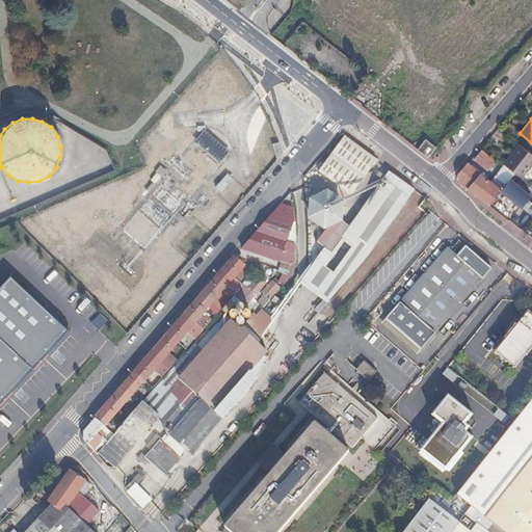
[(197,144),(217,162),(224,154),(205,136),(197,144)]
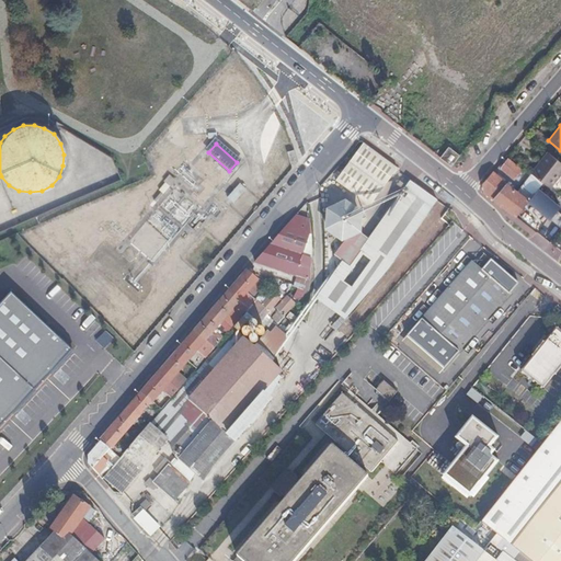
[(451,165),(460,155),(450,147),(442,158),(451,165)]
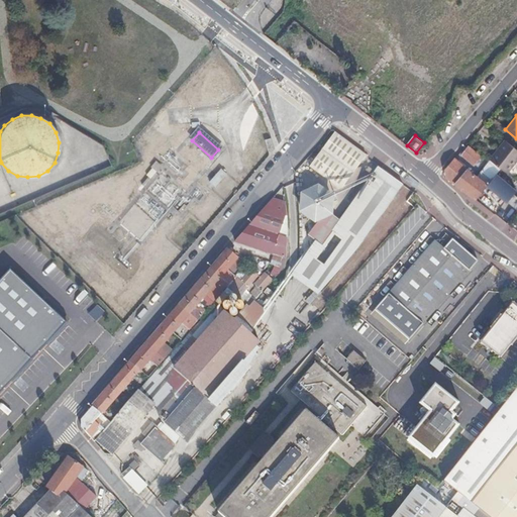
[(371,161),(367,158),(339,138),(314,172),(345,194),(371,161)]
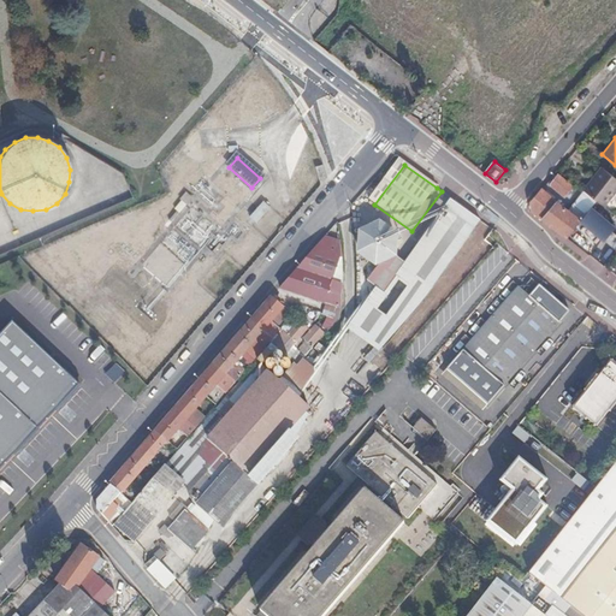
[(594,201),(602,206),(615,189),(615,181),(600,167),(582,190),(584,191),(594,201)]
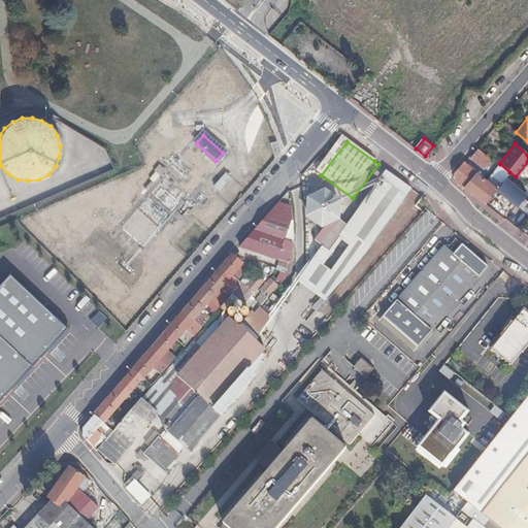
[(484,169),(492,158),(490,156),(488,159),(477,151),(470,159),(484,169)]
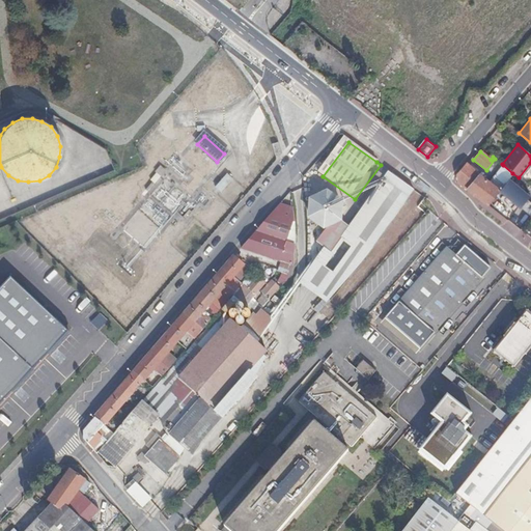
[(457,182),(487,204),(488,204),(512,173),(503,165),(490,183),(467,164),(466,163),(458,172),(457,182)]
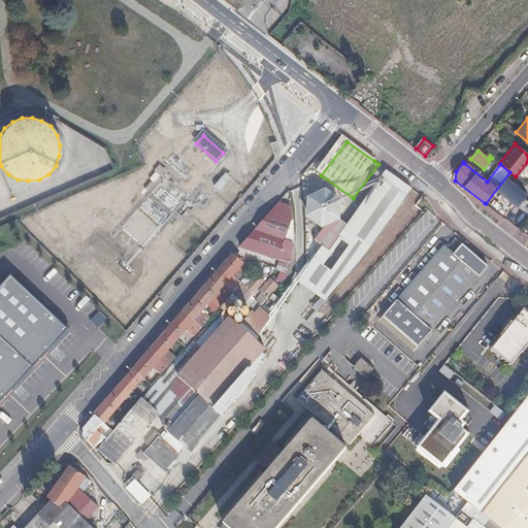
[(154,172),(159,176),(164,171),(159,167),(154,172)]
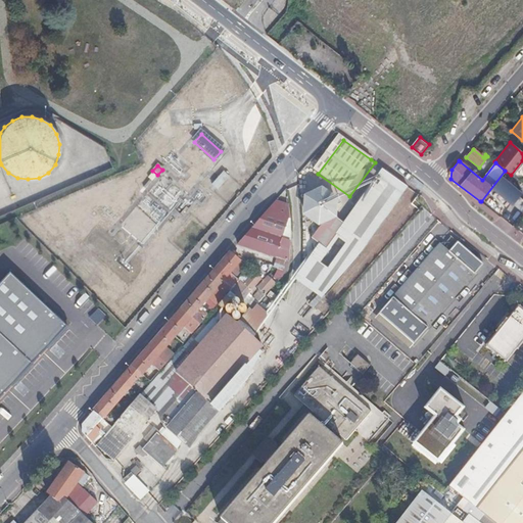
[(355,256),(407,186),(381,168),(341,223),(337,219),(319,226),(310,237),(318,243),(293,279),(320,297),(355,256)]
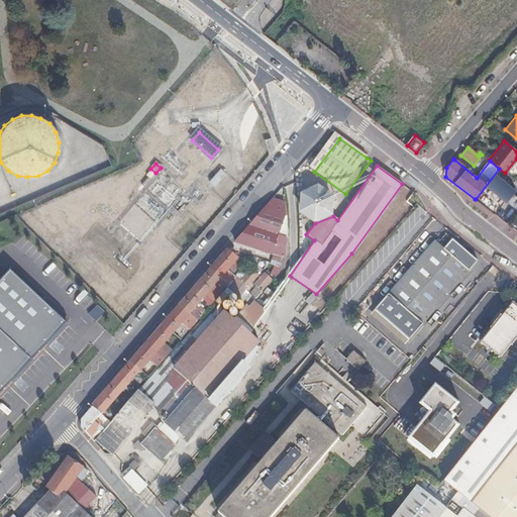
[(220,168),(213,184),(221,188),(229,172),(220,168)]
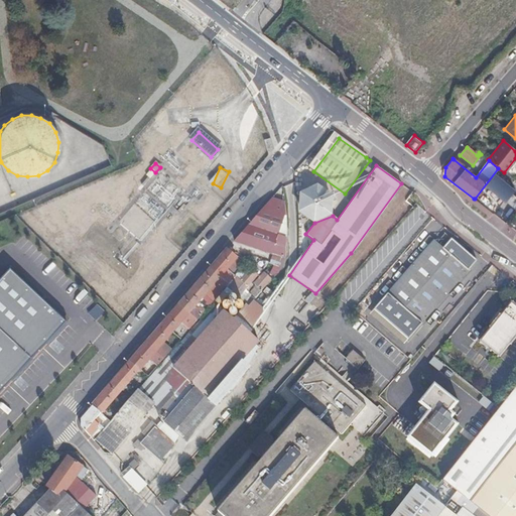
[(489,179),(485,184),(505,202),(512,194),(514,190),(494,173),(489,179)]
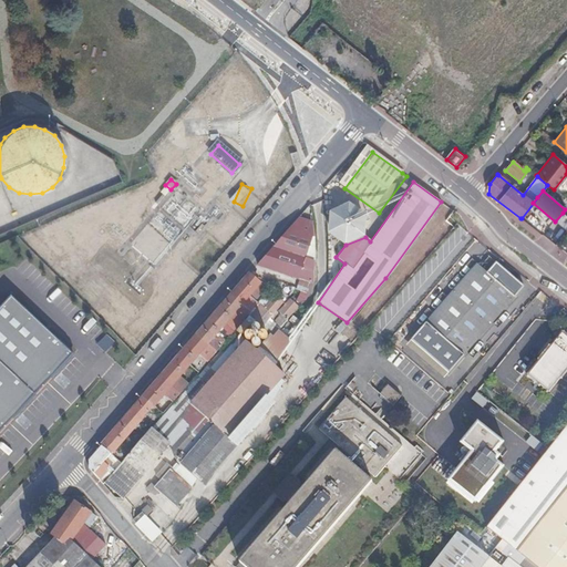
[(354,208),(350,208),(347,208),(342,209),(339,212),(336,214),(333,217),(332,220),(331,224),(331,228),(331,233),(333,236),(336,239),(338,241),(341,244),(346,245),(366,237),(368,233),(368,229),(369,226),(368,222),(367,218),(364,215),(361,212),(358,210),(354,208)]
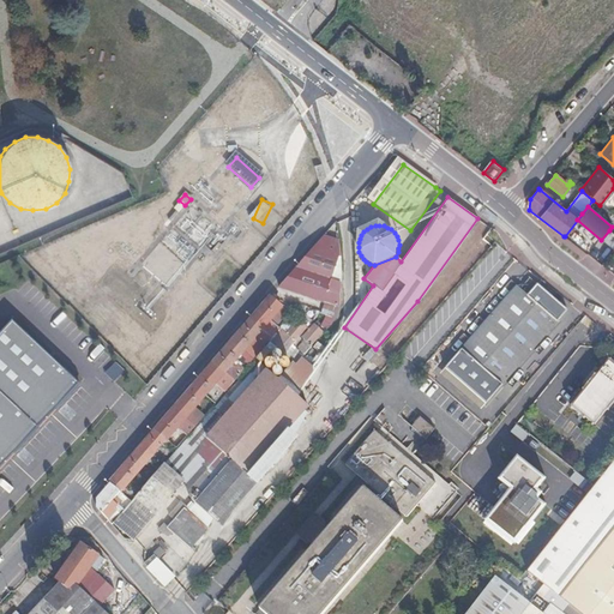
[(613,234),(609,230),(601,240),(613,250),(613,234)]
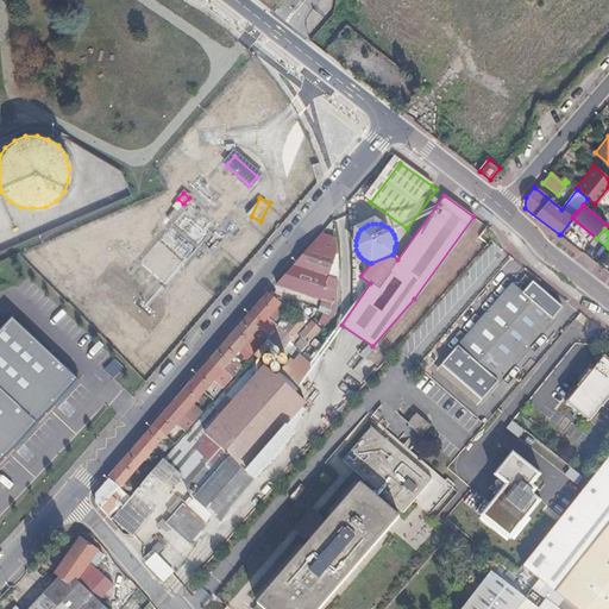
[(336,231),(333,230),(332,236),(322,232),(277,286),(322,300),(336,305),(337,299),(337,294),(338,288),(338,282),(338,280),(333,278),(336,272),(330,271),(336,256),(338,256),(338,253),(338,249),(337,243),(337,237),(336,231)]
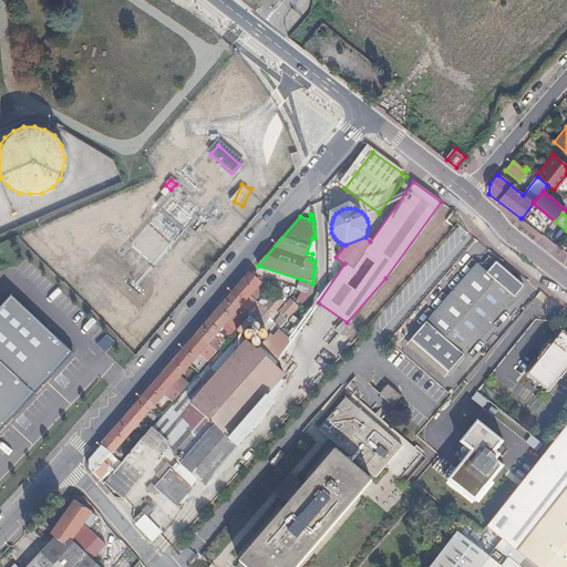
[(477,240),(464,215),(463,217),(453,227),(369,326),(217,496),(171,547),(182,560),(187,566),(411,566),(454,516),(416,484),(441,456),(416,435),(451,395),(387,342),(477,240)]
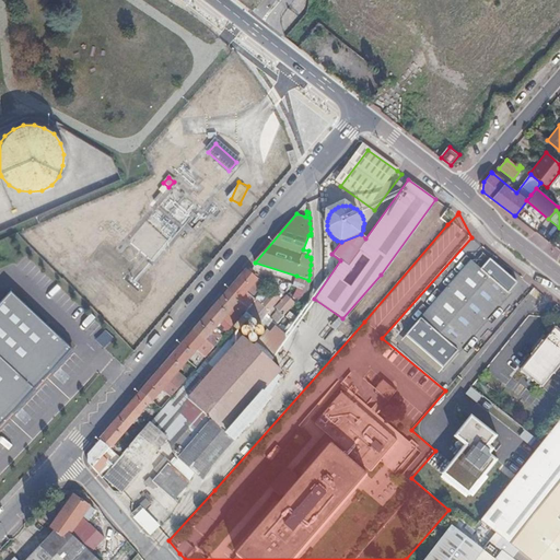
[(106,266),(107,265),(108,264),(109,261),(109,259),(109,257),(107,255),(106,254),(104,253),(103,253),(100,254),(98,255),(97,257),(96,259),(96,261),(97,263),(98,265),(101,266),(103,266),(105,266),(106,266)]
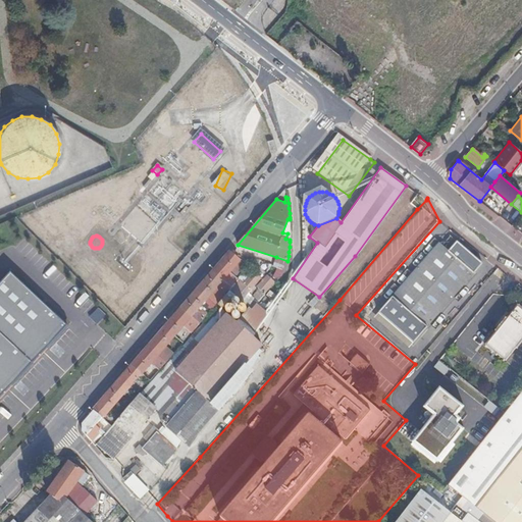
[(439,243),(444,248),(455,241),(451,236),(439,243)]
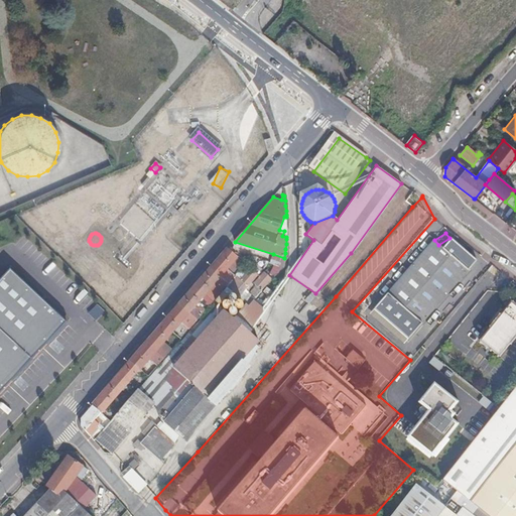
[(373,308),(408,339),(477,258),(452,237),(436,255),(427,247),(373,308)]
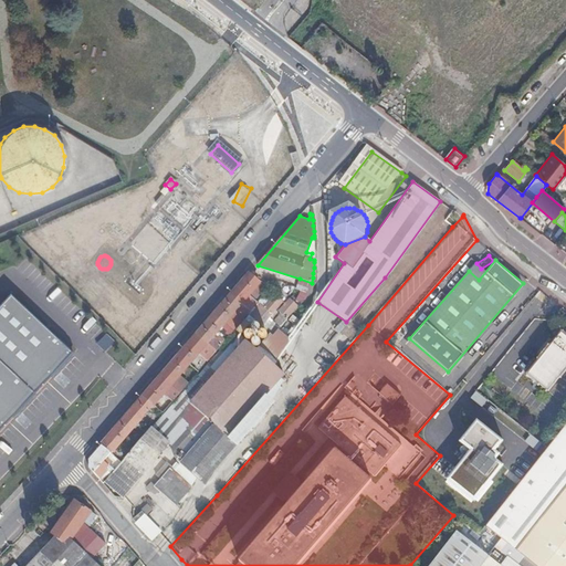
[(114,273),(114,274),(114,275),(113,278),(114,279),(114,280),(115,282),(117,283),(119,283),(121,283),(123,282),(125,281),(126,279),(126,276),(125,274),(124,272),(122,271),(119,271),(117,271),(115,272),(114,273)]
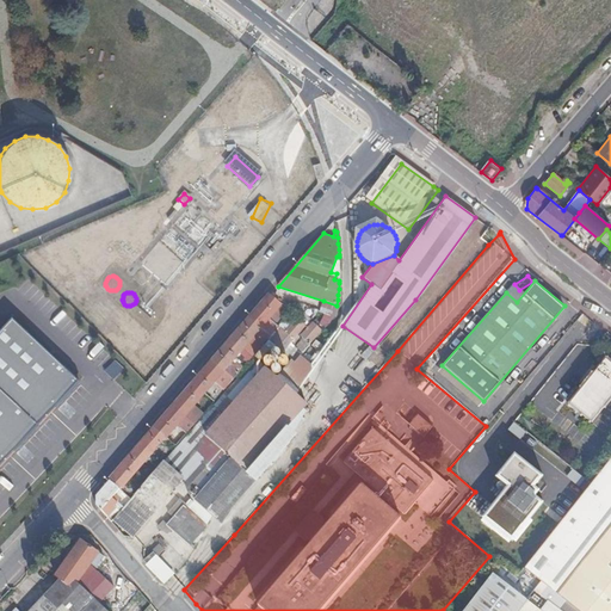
[(287,310),(269,296),(97,494),(96,506),(106,518),(115,508),(116,510),(119,505),(113,500),(115,498),(112,495),(119,488),(123,493),(127,489),(122,486),(165,437),(260,327),(271,337),(278,328),(278,327),(275,323),(287,310)]
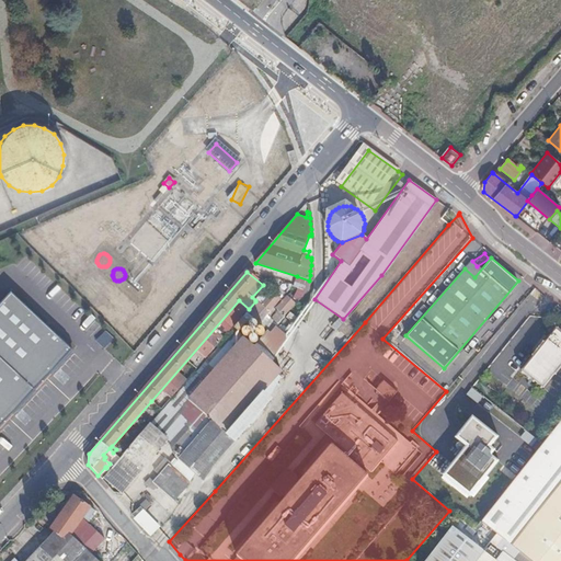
[(295,283),(310,287),(309,281),(297,276),(295,283)]
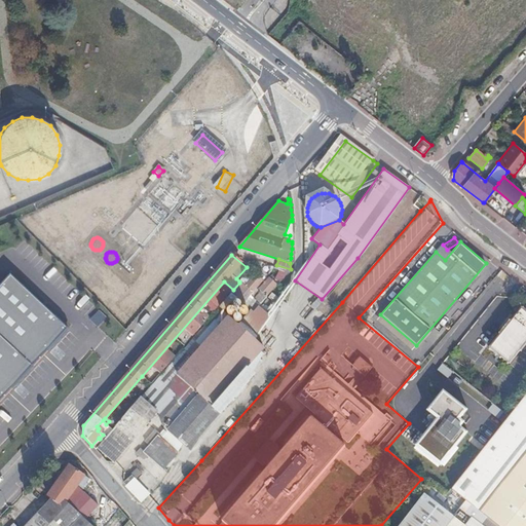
[(124,262),(122,262),(119,263),(118,264),(117,266),(117,267),(117,268),(118,270),(119,271),(119,272),(120,273),(121,273),(123,273),(125,273),(127,271),(128,270),(128,269),(128,267),(128,266),(128,264),(126,263),(125,262),(124,262)]
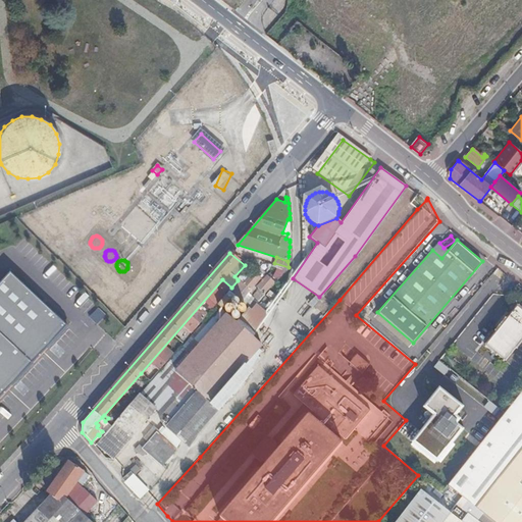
[(284,271),(289,267),(274,263),(274,267),(276,268),(284,271)]
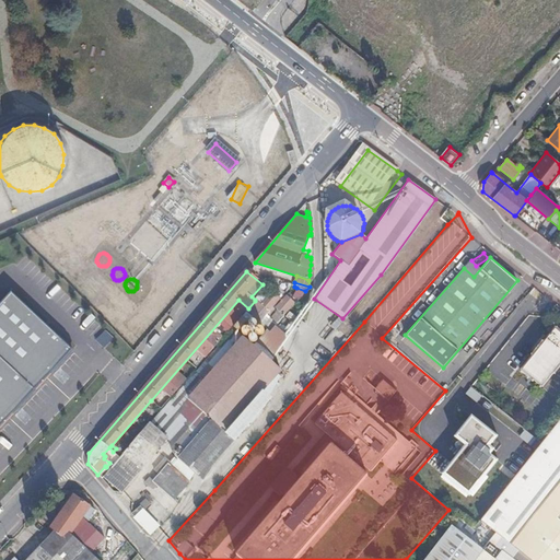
[(253,321),(258,325),(264,318),(282,298),(275,290),(260,305),(259,307),(256,304),(247,315),(253,321)]
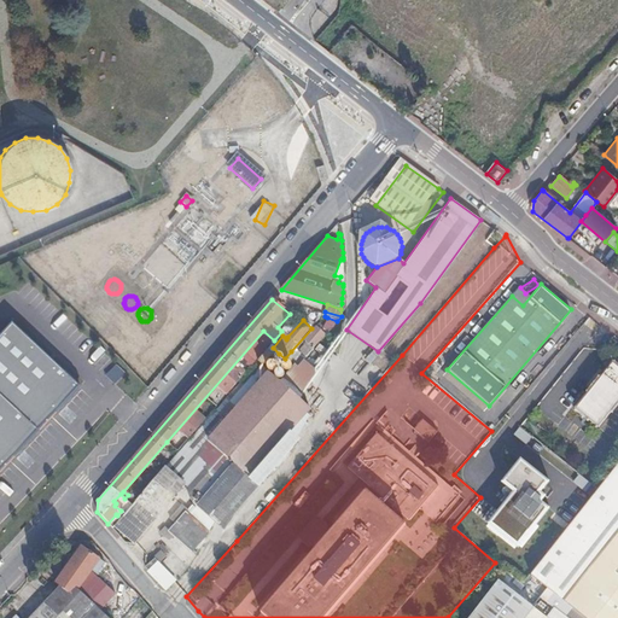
[(0,470),(80,385),(11,321),(0,333),(0,470)]
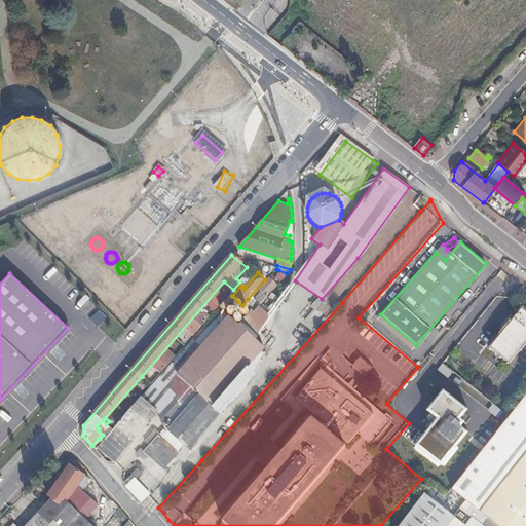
[(266,297),(276,286),(269,279),(259,290),(266,297)]
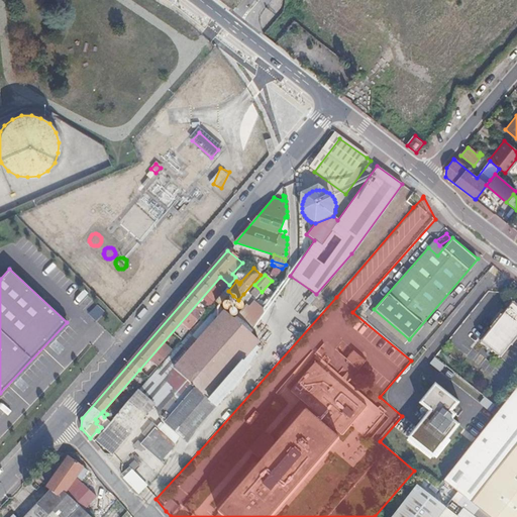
[(229,285),(225,289),(227,291),(236,281),(238,280),(235,278),(229,285)]
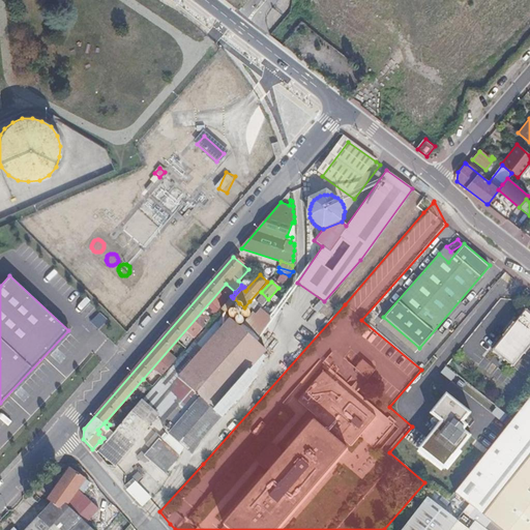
[(244,307),(254,316),(259,310),(249,301),(244,307)]
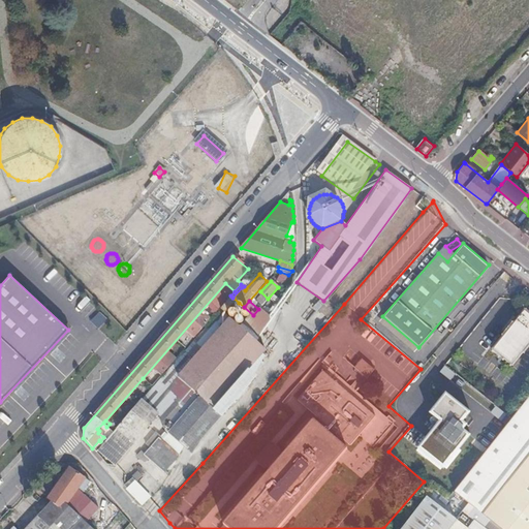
[(494,349),(515,366),(528,346),(528,311),(526,309),(494,349)]
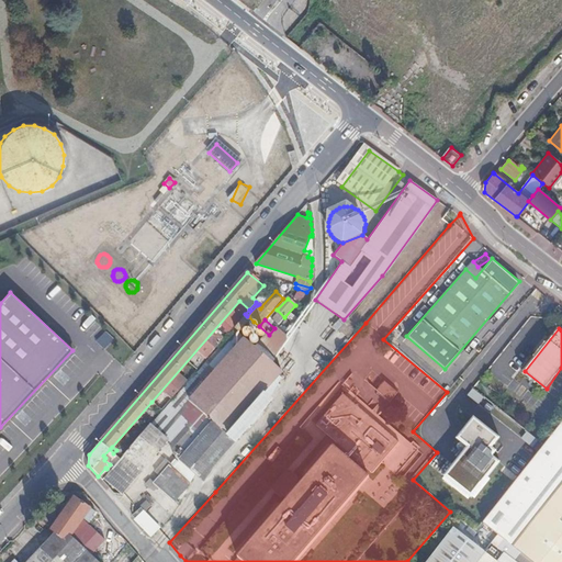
[(197,475),(204,482),(209,472),(235,442),(234,441),(188,401),(243,339),(234,330),(149,424),(139,436),(104,476),(121,491),(167,439),(177,448),(172,453),(178,459),(194,473),(197,475)]
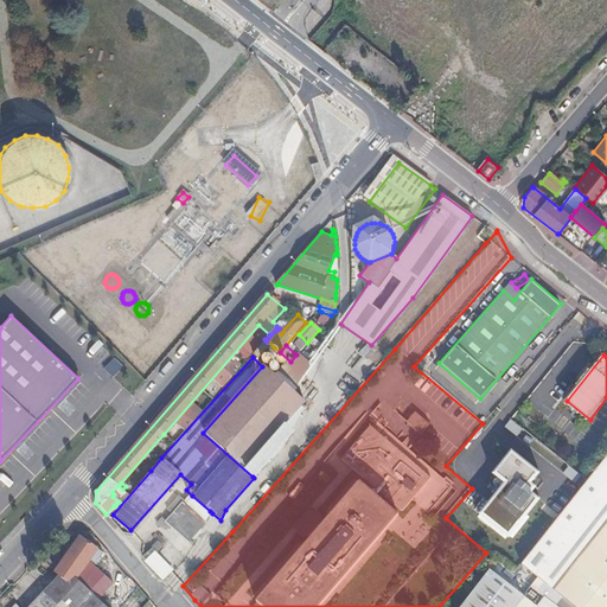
[(113,377),(122,366),(113,358),(103,369),(113,377)]
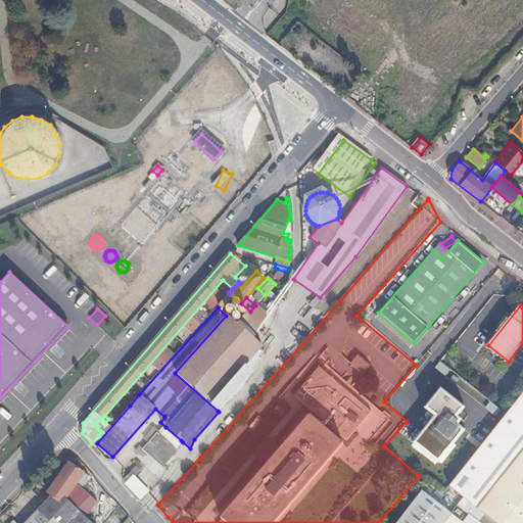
[(230,311),(226,316),(250,337),(259,326),(259,319),(250,312),(243,320),(230,311)]
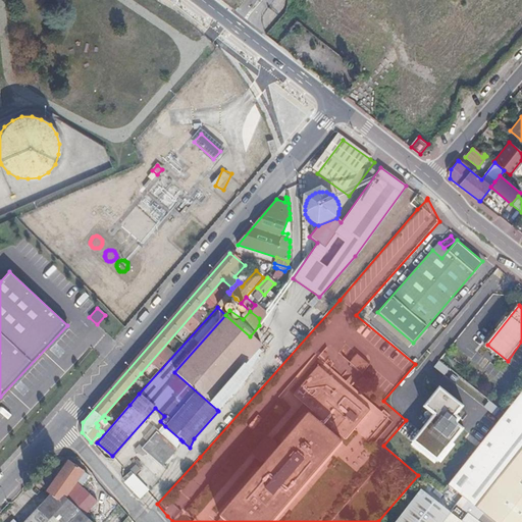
[(174,372),(217,410),(244,376),(243,372),(239,372),(261,347),(250,336),(225,315),(174,372)]
